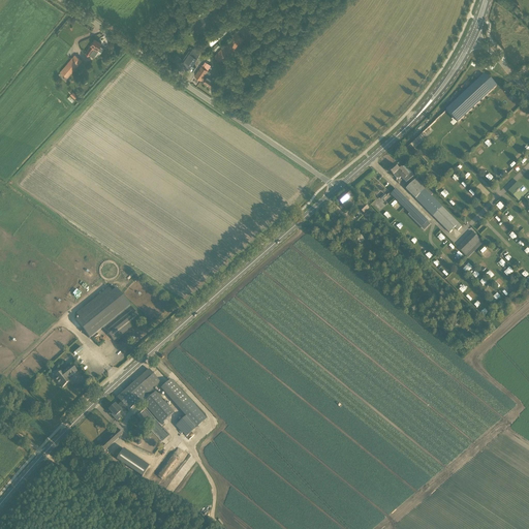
[(238,32),(215,57),(222,63),(244,39),(238,32)]
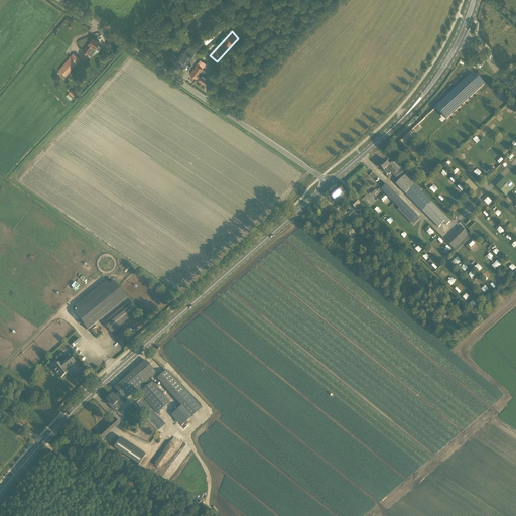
[(87,54),(89,50),(93,53),(96,49),(95,48),(99,42),(92,38),(88,44),(83,52),(87,54)]
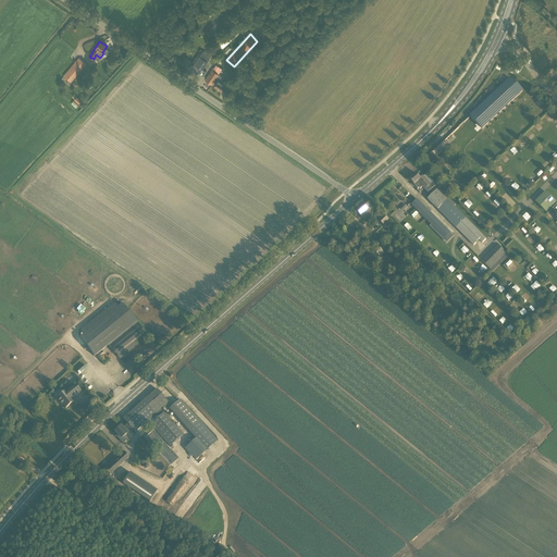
[(194,64),(192,67),(190,69),(199,74),(202,70),(208,62),(208,61),(211,56),(202,50),(194,64)]
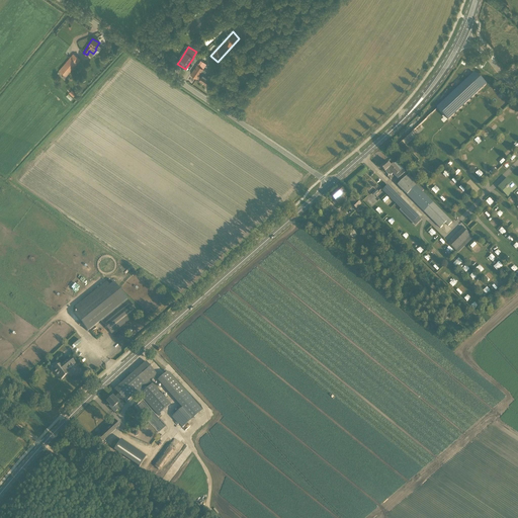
[(68,78),(66,76),(80,60),(74,54),(59,71),(64,75),(62,77),(66,80),(68,78)]
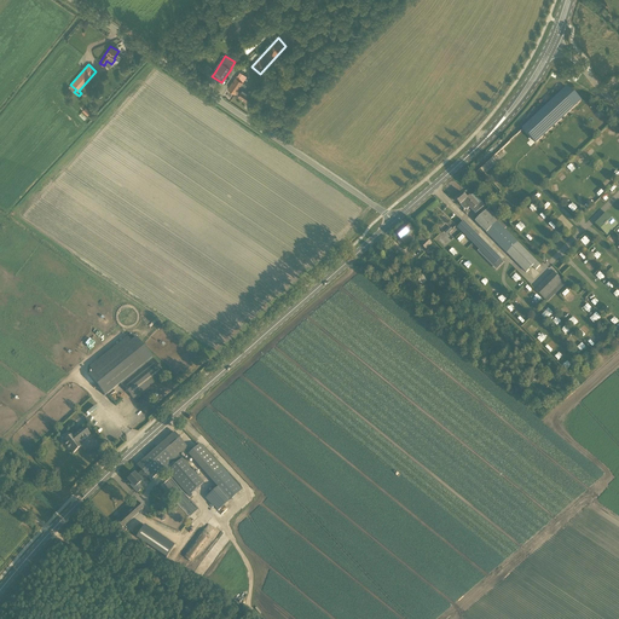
[(236,94),(236,93),(242,86),(243,82),(247,76),(241,71),(238,76),(237,75),(236,77),(229,88),(236,94)]
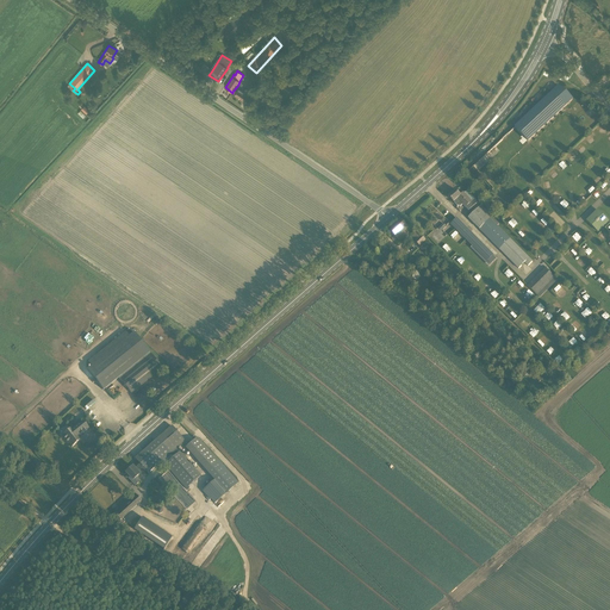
[(235,94),(241,98),(244,100),(247,97),(250,100),(254,95),(246,89),(244,92),(240,88),(242,87),(238,85),(232,92),(235,93),(235,94)]
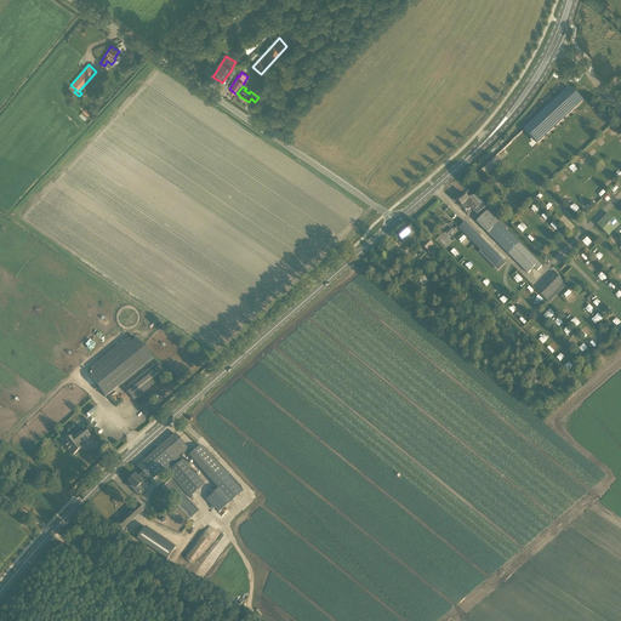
[(570,87),(525,130),(537,143),(582,102),(570,87)]
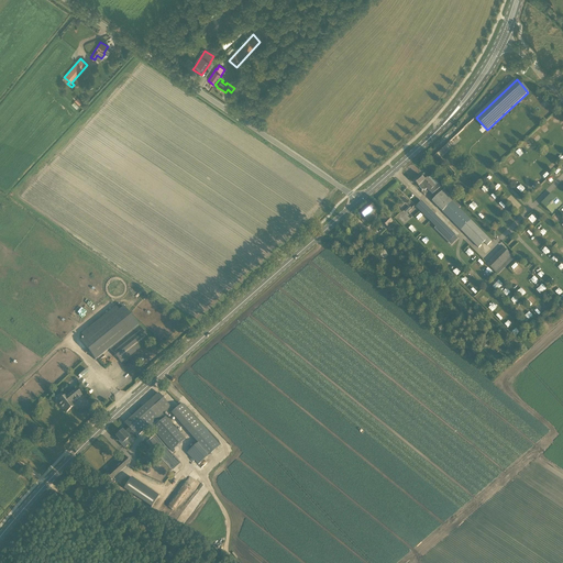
[(509,180),(512,185),(518,178),(515,175),(509,180)]
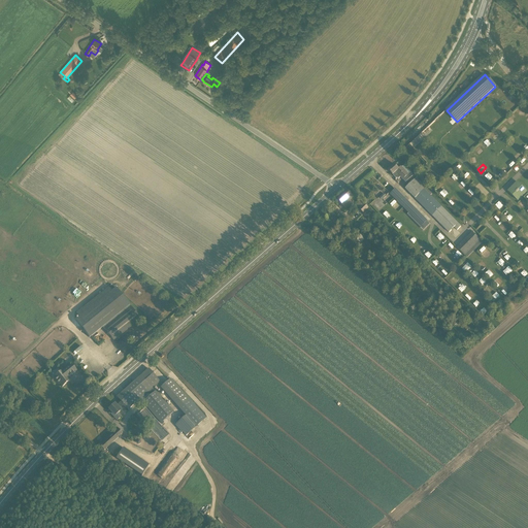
[(393,175),(396,178),(399,176),(403,180),(408,175),(401,167),(398,170),(395,165),(389,170),(393,175)]
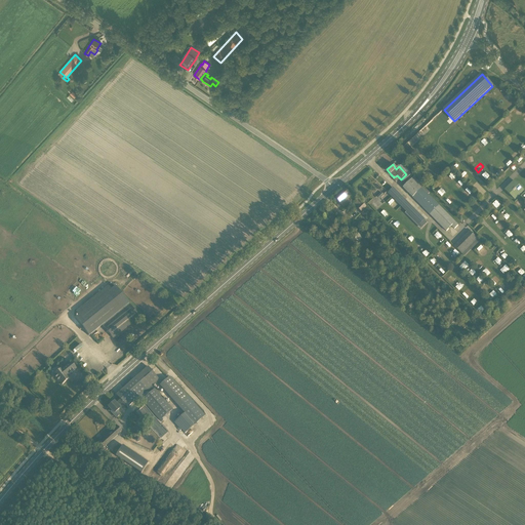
[(446,178),(450,183),(455,176),(451,172),(446,178)]
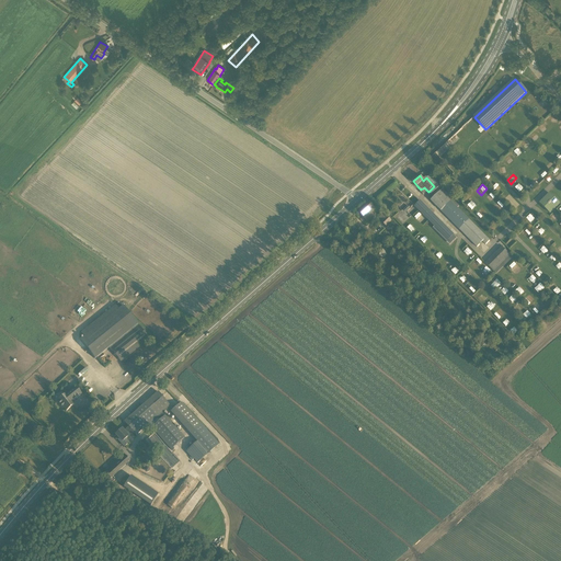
[(439,192),(436,195),(431,201),(477,248),(487,238),(451,203),(453,202),(442,190),(439,192)]
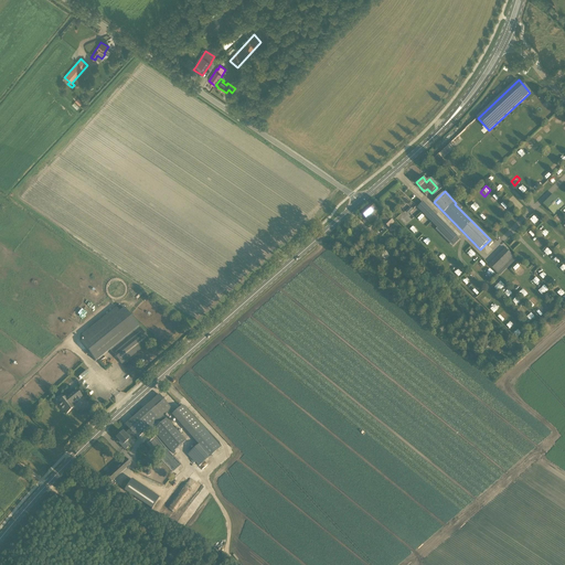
[(544,204),(554,215),(564,205),(554,195),(544,204)]
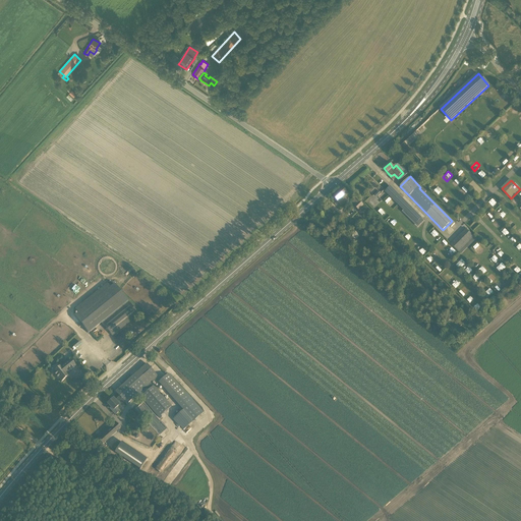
[(438,194),(444,189),(440,185),(433,190),(438,194)]
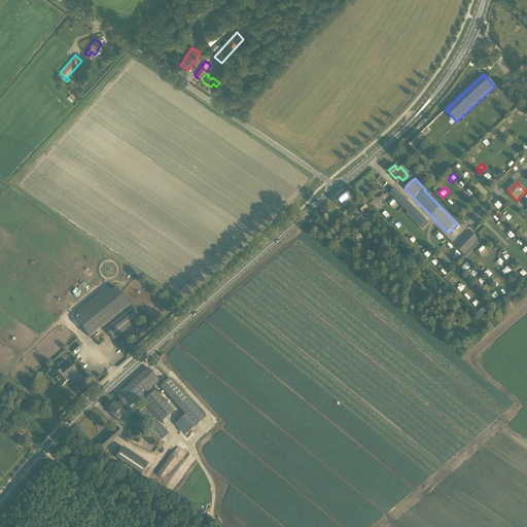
[(337,199),(341,204),(345,208),(351,203),(348,200),(352,197),(347,190),(337,199)]
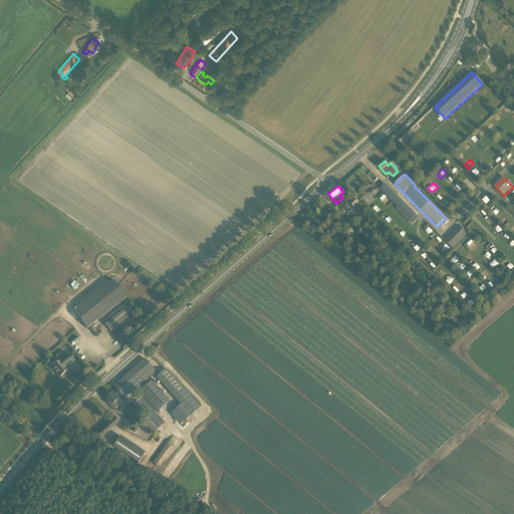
[(384,186),(380,190),(387,196),(391,192),(384,186)]
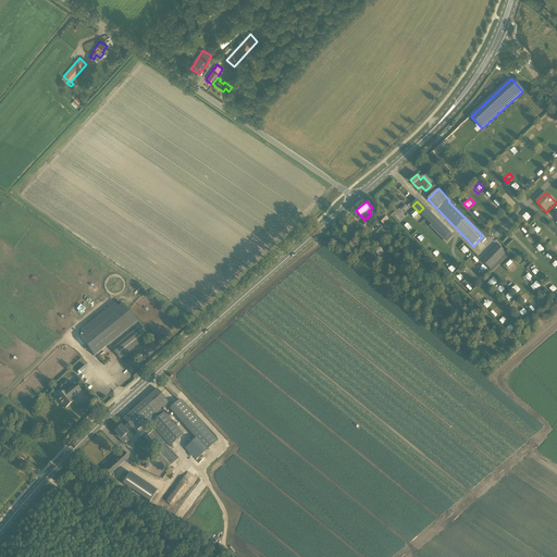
[(419,212),(428,221),(433,217),(424,207),(423,208),(419,212)]
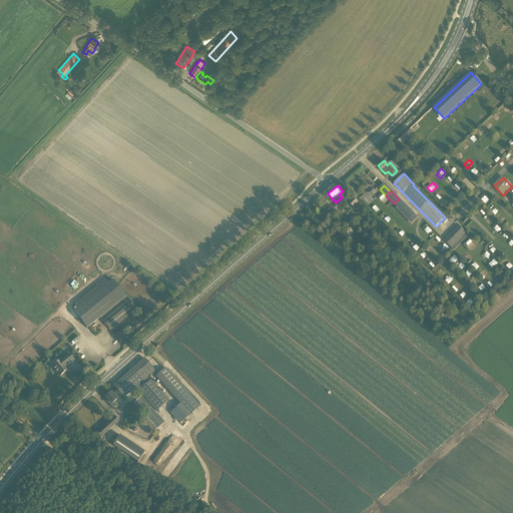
[(436,196),(439,199),(445,193),(441,190),(436,196)]
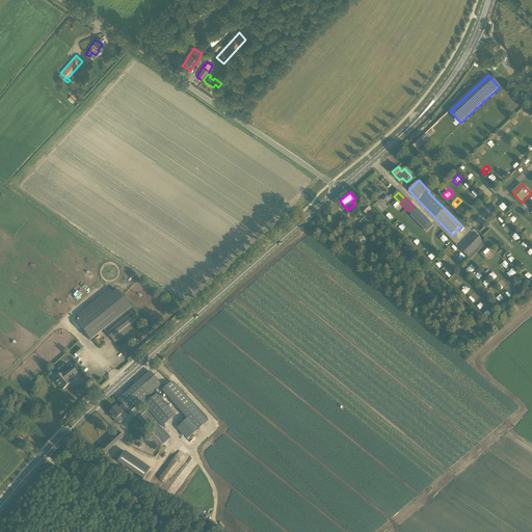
[(367,215),(372,210),(364,201),(358,206),(363,210),(362,211),(367,215)]
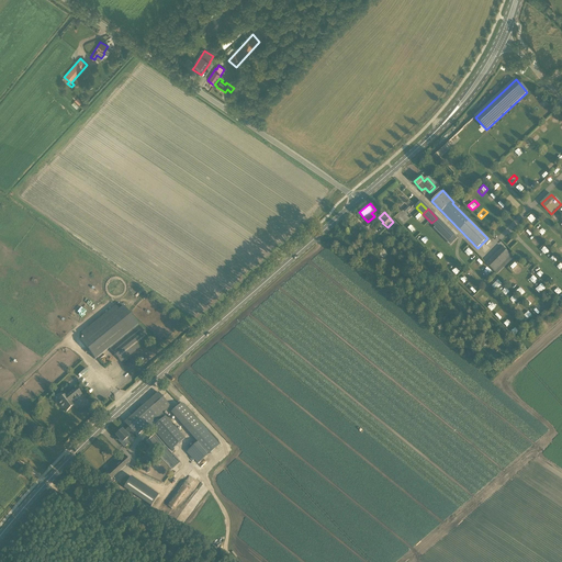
[(554,222),(560,216),(557,213),(551,218),(554,222)]
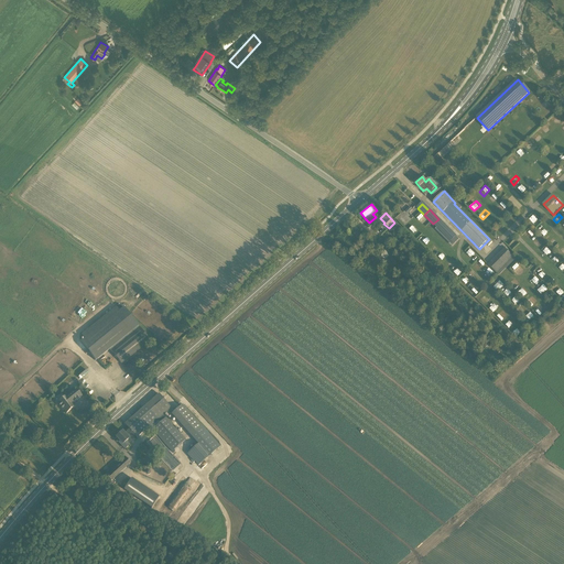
[(533,225),(538,220),(533,215),(529,219),(533,225)]
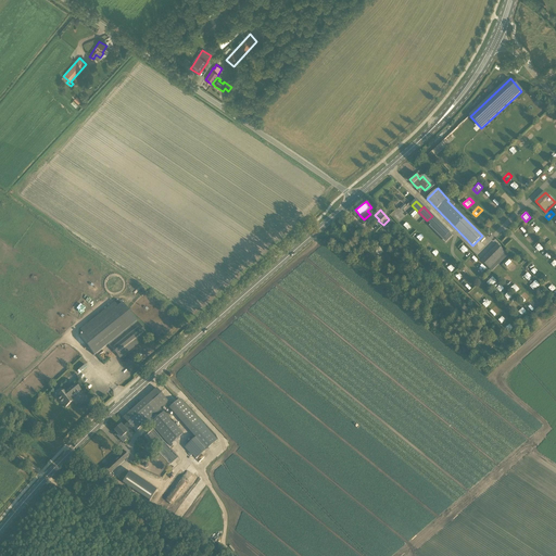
[(441,225),(437,220),(432,226),(440,234),(442,231),(439,227),(441,225)]
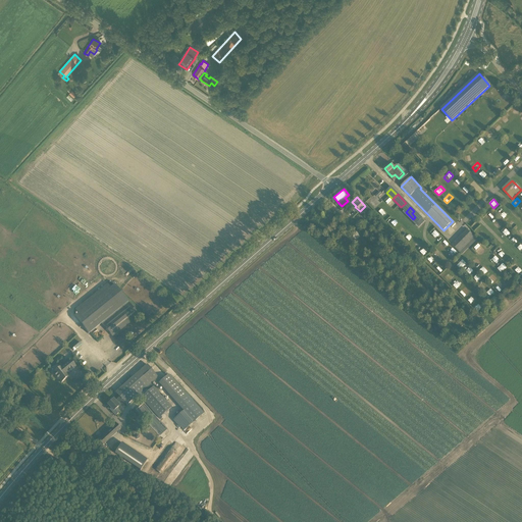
[(288,232),(292,239),(300,231),(295,226),(288,232)]
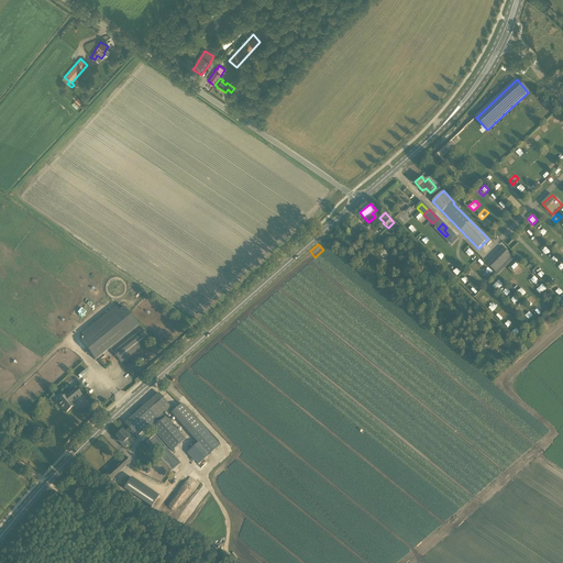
[(503,247),(487,264),(498,275),(514,258),(503,247)]
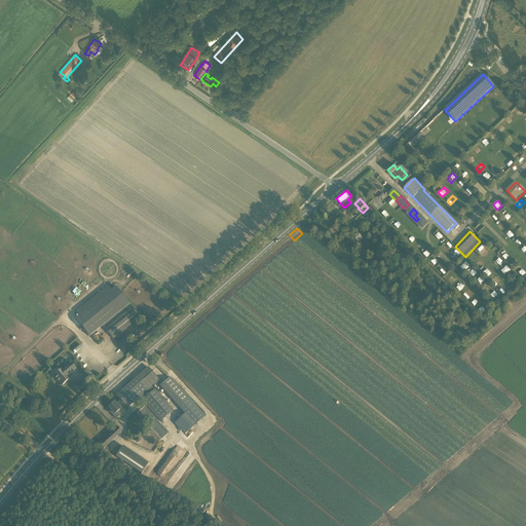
[(483,256),(487,252),(481,247),(477,251),(483,256)]
